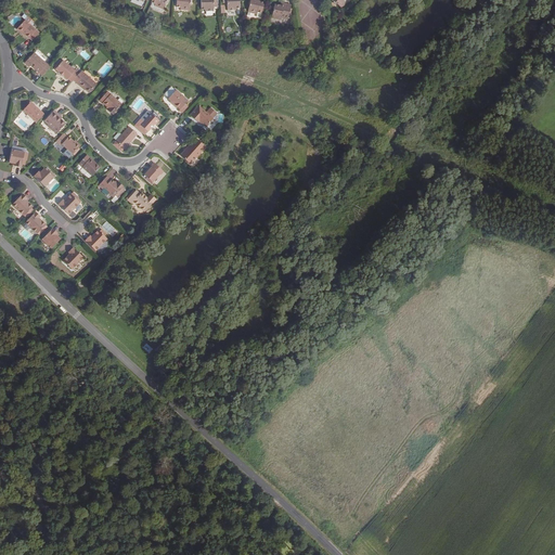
[(151,0),(151,2),(155,4),(154,7),(163,10),(166,0),(151,0)]
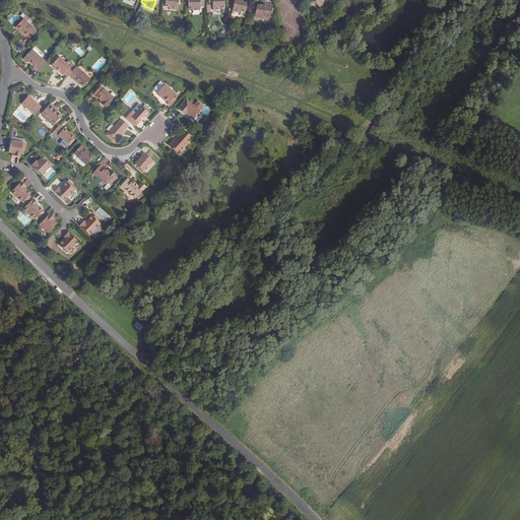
[(169,9),(177,10),(178,0),(165,0),(165,7),(169,7),(169,9)]
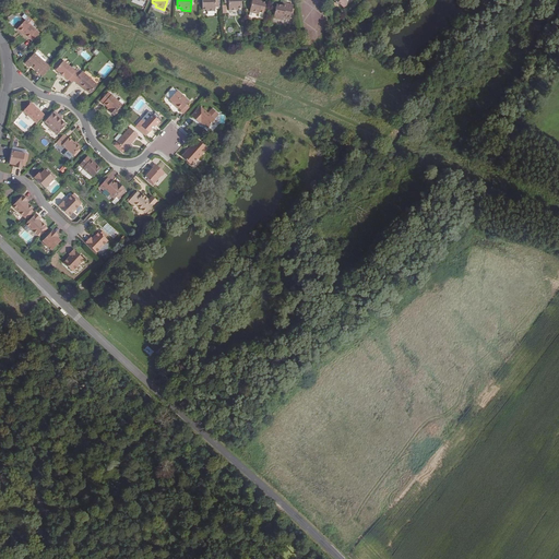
[(201,0),(202,10),(206,10),(206,12),(215,12),(215,8),(218,8),(218,0),(201,0)]
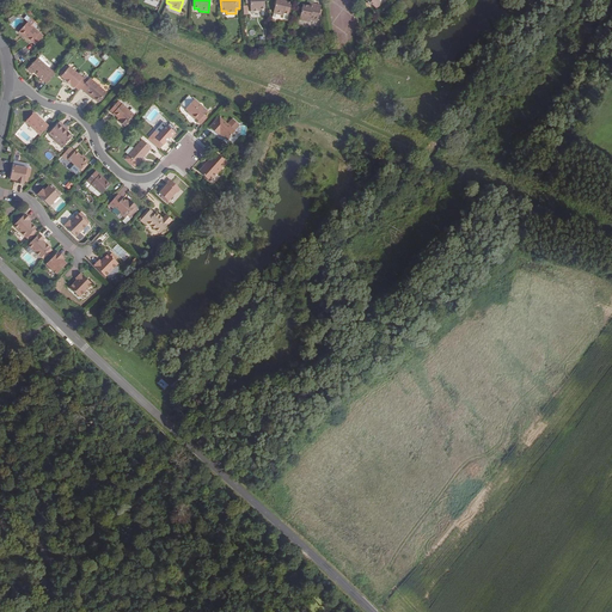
[(245,0),(246,8),(250,7),(251,12),(261,12),(259,11),(264,11),(263,0),(245,0)]
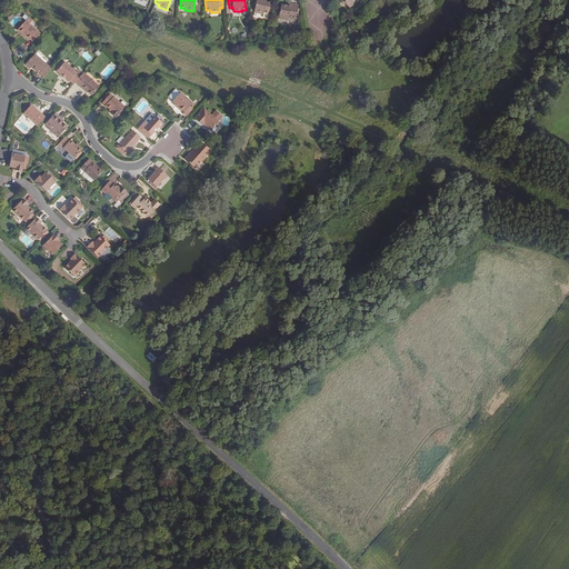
[(263,0),(257,0),(253,13),(262,16),(263,13),(268,15),(270,3),(263,2),(263,0)]
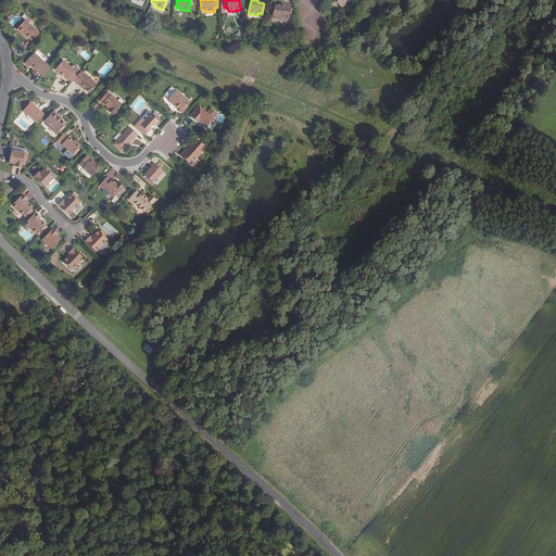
[(272,19),(281,21),(281,19),(282,17),(289,20),(292,7),(285,4),(283,8),(280,7),(275,5),(272,19)]
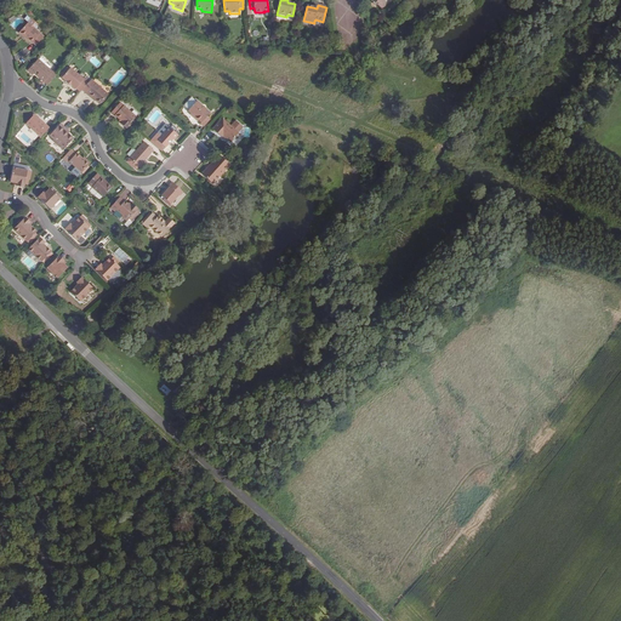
[(44,39),(40,35),(28,24),(18,34),(24,39),(26,39),(32,45),(33,44),(36,47),(44,39)]
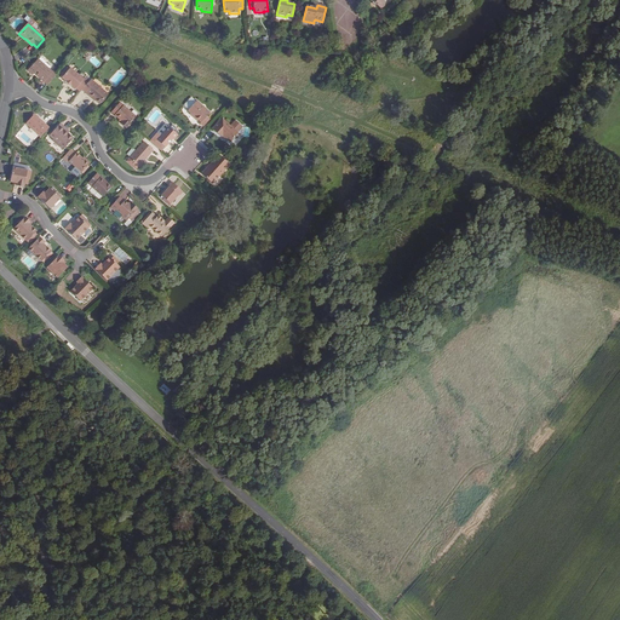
[(34,74),(47,86),(57,75),(53,73),(52,73),(38,61),(28,72),(33,76),(34,74)]
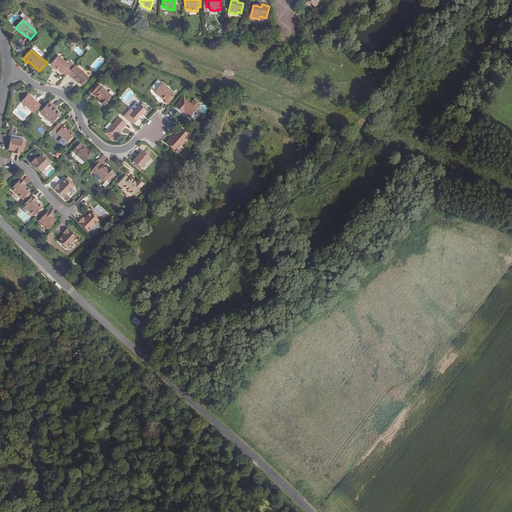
[(63,73),(66,76),(74,67),(70,65),(69,66),(58,56),(51,64),(54,67),(53,68),(58,72),(59,71),(62,74),(63,73)]
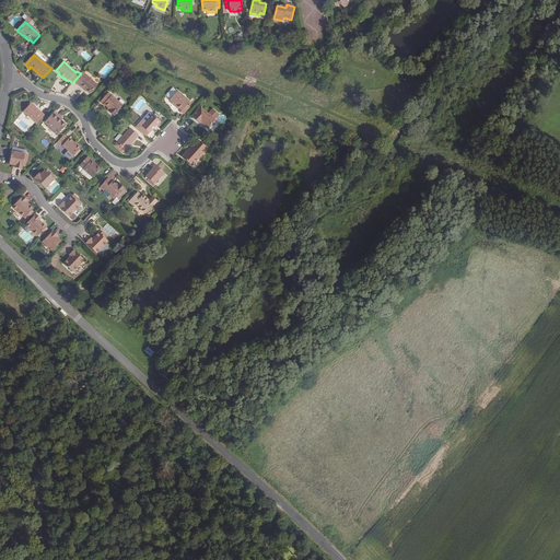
[(89,95),(97,86),(84,76),(81,73),(73,82),(77,85),(83,91),(83,90),(89,95)]
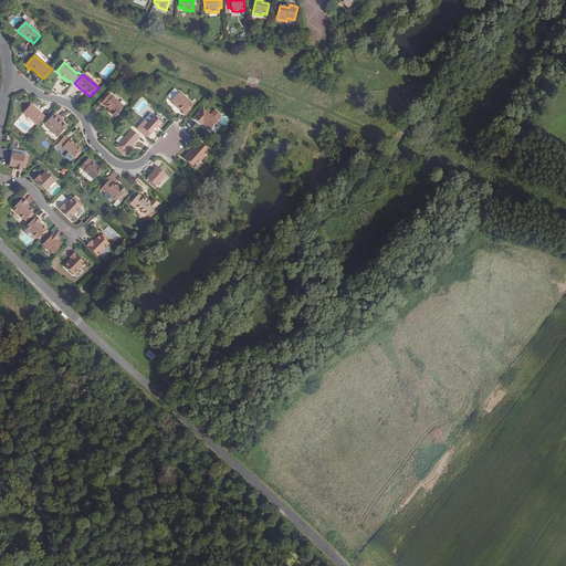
[(189,106),(191,104),(179,93),(178,94),(175,91),(174,91),(168,97),(173,101),(171,102),(177,106),(176,107),(186,116),(192,109),(189,106)]
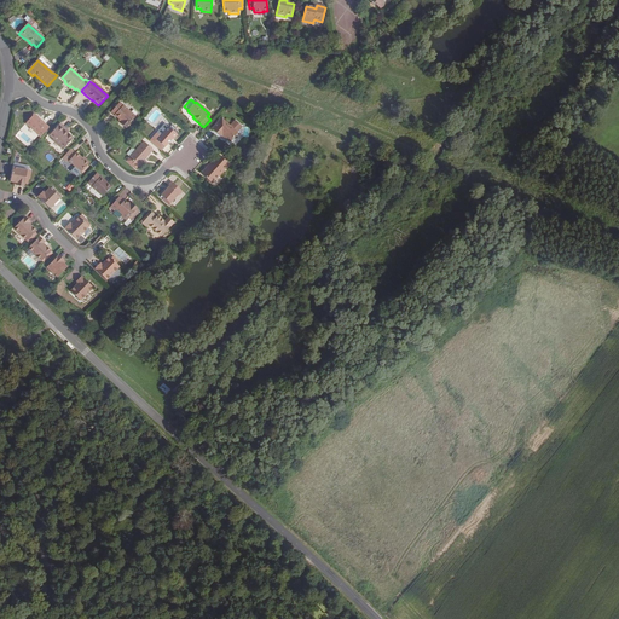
[(120,125),(125,128),(136,117),(120,103),(111,113),(121,122),(120,125)]
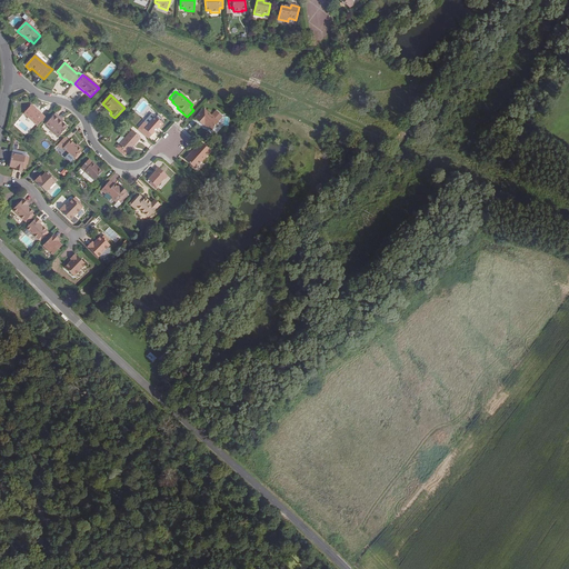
[(31,106),(23,113),(37,126),(45,118),(31,106)]
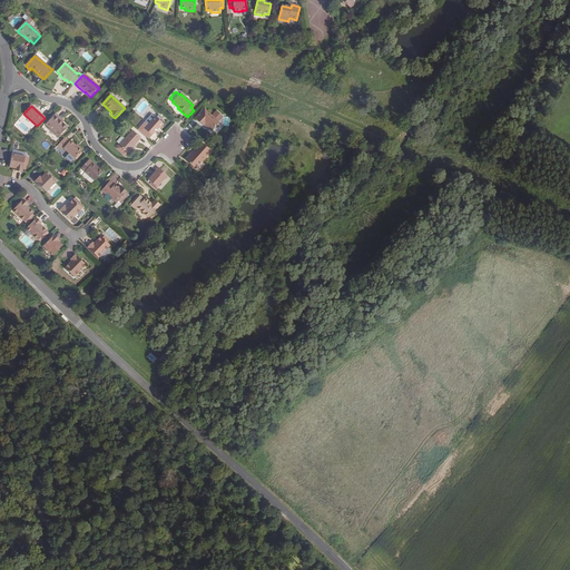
[(212,131),(218,124),(204,110),(195,120),(203,127),(205,125),(212,131)]
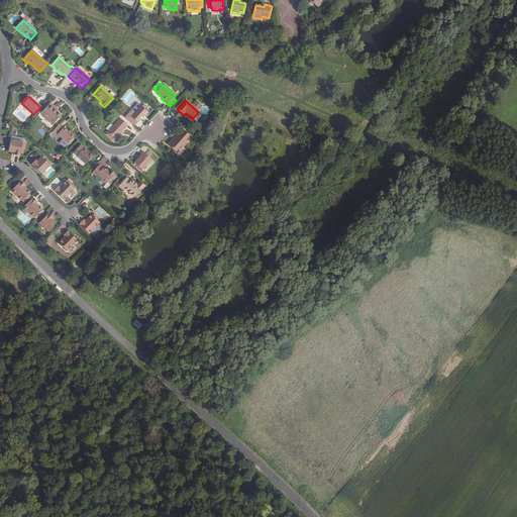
[(56,108),(49,103),(41,113),(44,116),(43,117),(53,124),(61,115),(55,109),(56,108)]
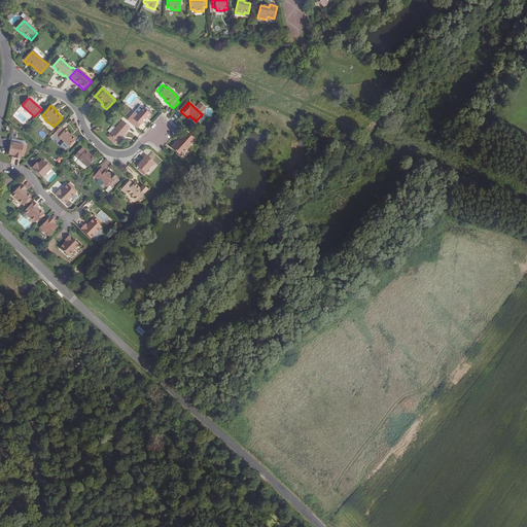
[(147,119),(150,115),(143,109),(133,120),(139,127),(146,118),(147,119)]
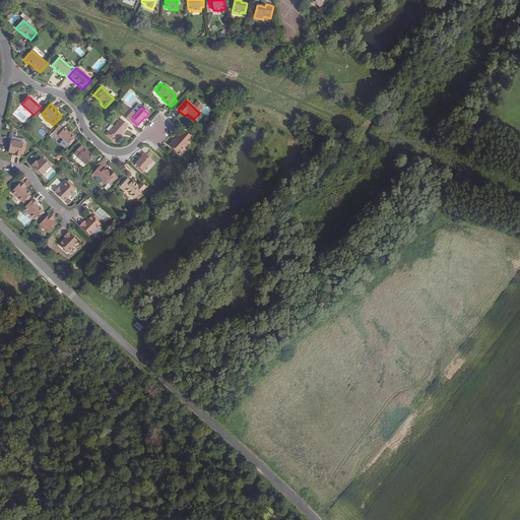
[(128,126),(121,119),(109,133),(117,141),(121,137),(120,136),(128,126)]
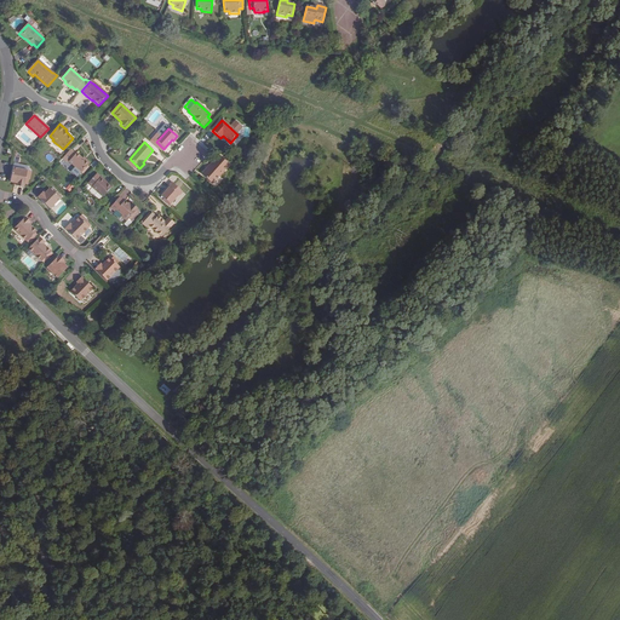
[(75,154),(70,149),(64,156),(69,161),(68,161),(81,173),(90,162),(86,160),(85,161),(76,153),(75,154)]
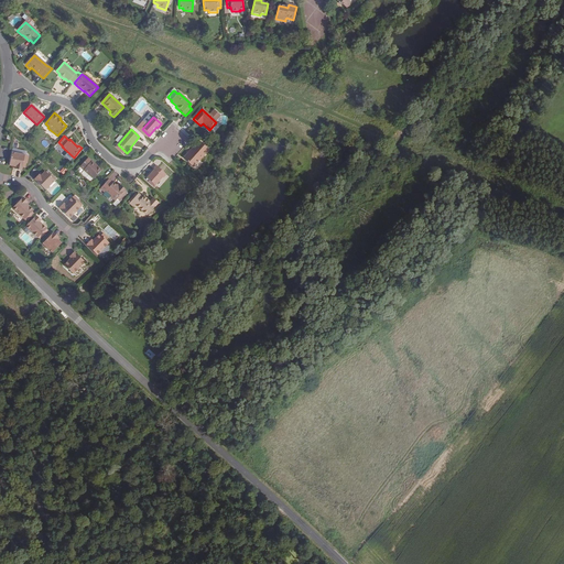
[(199,143),(195,149),(194,148),(183,160),(193,169),(208,151),(199,143)]
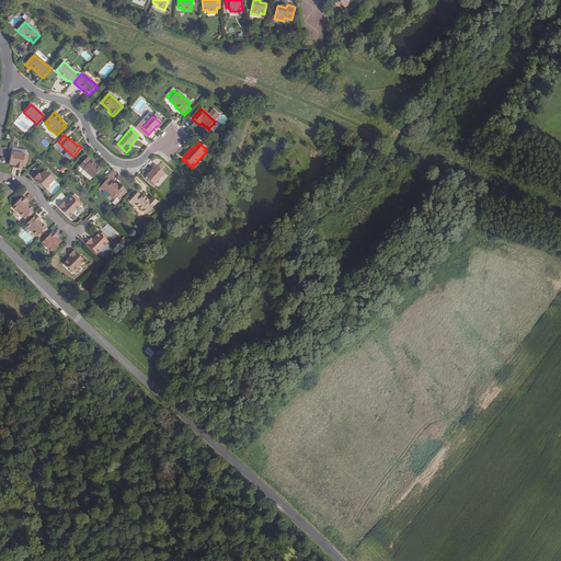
[(125,151),(117,144),(115,146),(123,153),(125,151)]
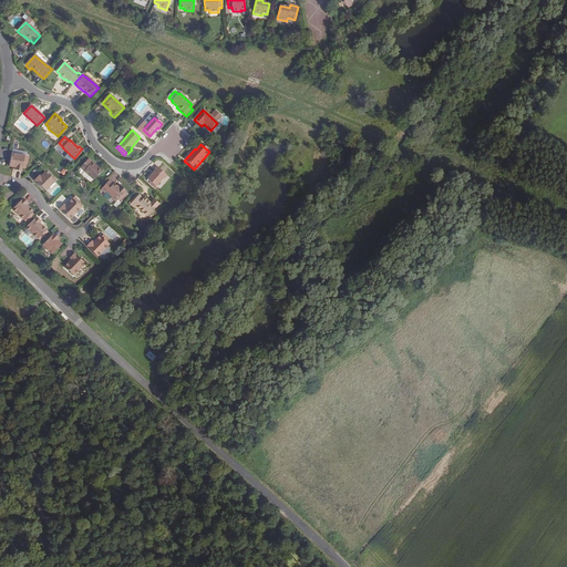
[(26,157),(13,154),(10,167),(17,168),(16,172),(22,173),(23,169),(24,162),(28,163),(29,157),(26,157)]
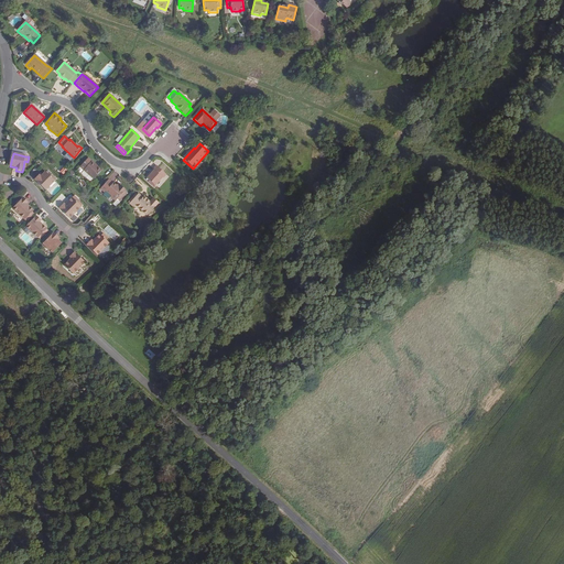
[(105,173),(87,159),(79,167),(94,180),(97,183),(105,173)]
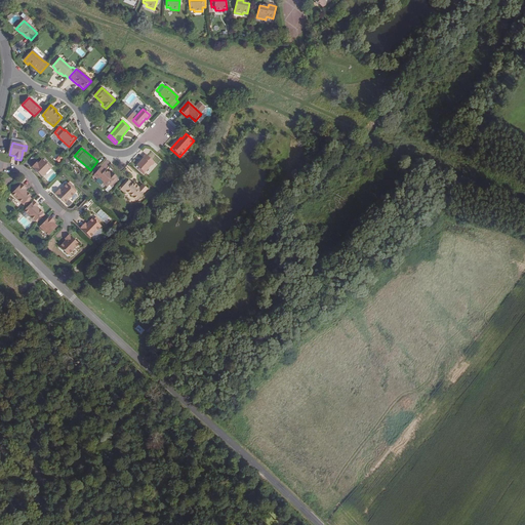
[(143,157),(144,158),(136,166),(144,172),(151,165),(152,166),(155,162),(146,154),(143,157)]
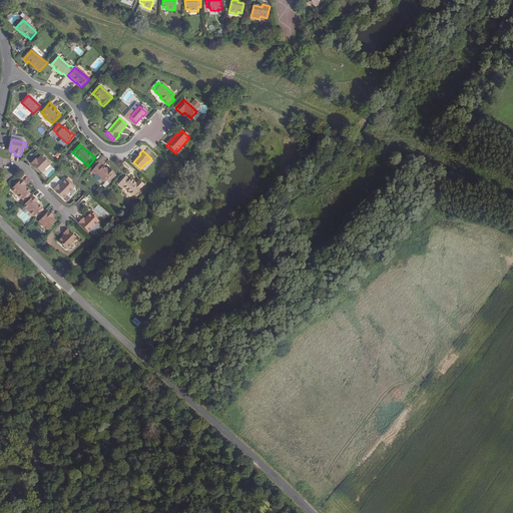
[(37,159),(35,158),(31,162),(41,172),(51,162),(49,160),(47,162),(45,159),(41,155),(37,159)]
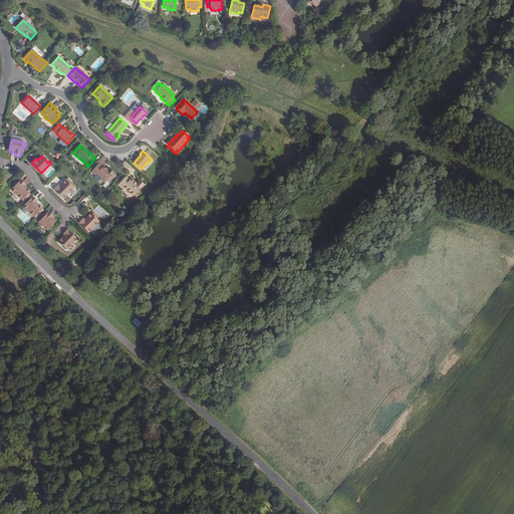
[(101,178),(100,180),(104,184),(113,173),(109,169),(107,171),(102,167),(98,164),(91,173),(95,176),(96,174),(101,178)]
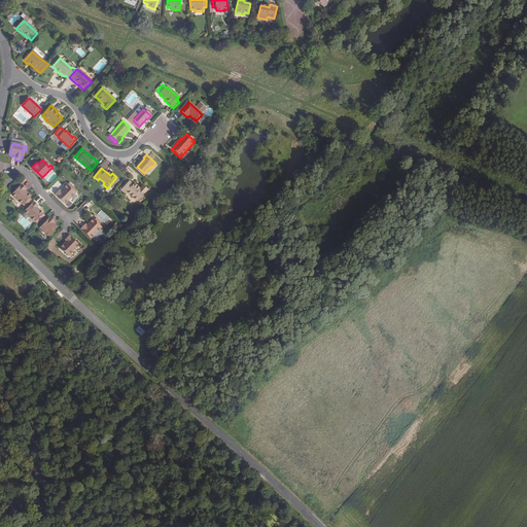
[(118,179),(116,177),(107,188),(105,190),(108,194),(111,189),(110,188),(118,179)]
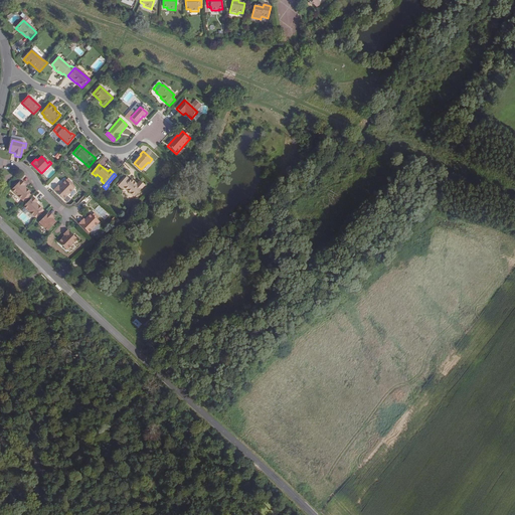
[(55,184),(51,189),(61,198),(71,187),(69,184),(70,182),(65,177),(63,179),(59,183),(60,184),(58,186),(55,184)]
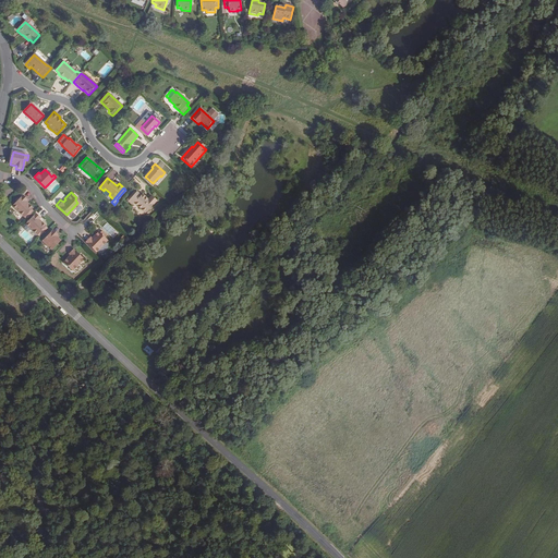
[(132,205),(134,203),(145,213),(157,201),(152,196),(147,199),(142,194),(141,195),(136,192),(128,202),(132,205)]
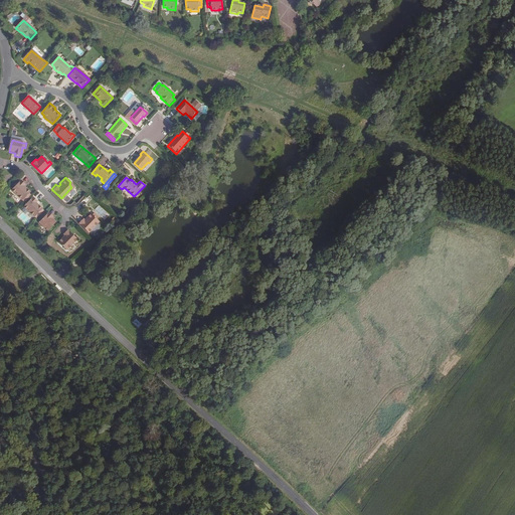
[(25,184),(20,180),(11,189),(21,200),(28,193),(29,192),(25,188),(25,189),(22,186),(25,184)]
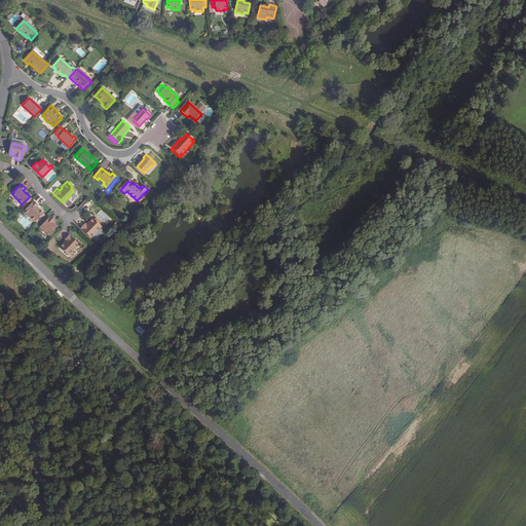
[(31,199),(29,197),(22,204),(24,207),(31,199)]
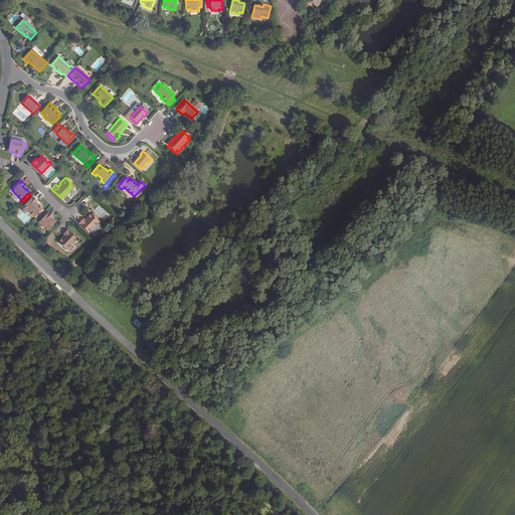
[(36,202),(31,197),(22,207),(33,218),(41,209),(37,205),(36,206),(34,204),(36,202)]
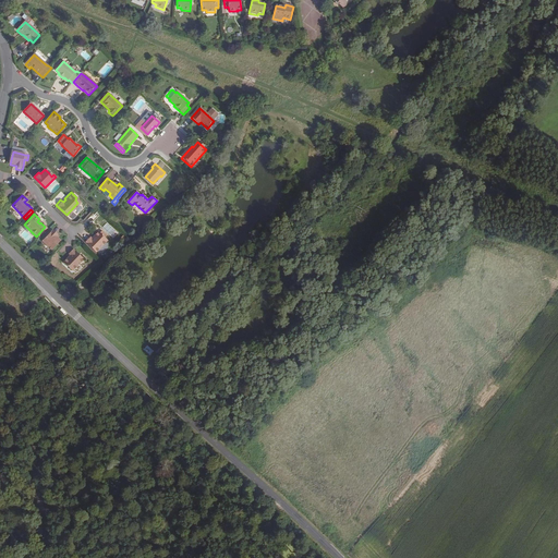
[(57,233),(51,229),(40,240),(50,249),(59,240),(55,235),(57,233)]
